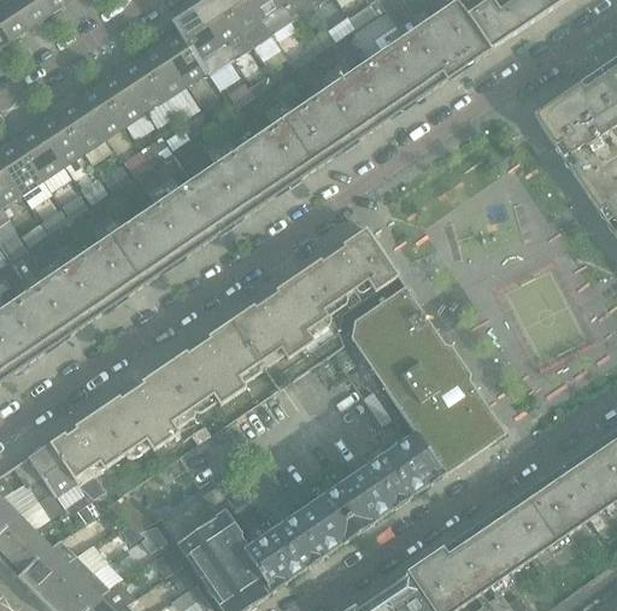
[(29,24),(12,0),(0,0),(0,24),(9,39),(29,24)]
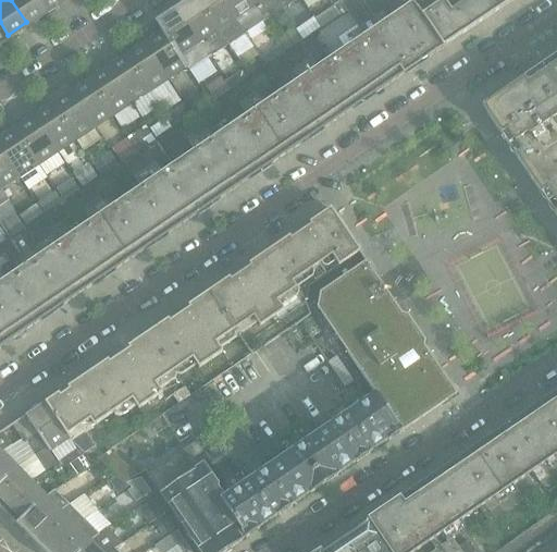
[(13,334),(300,139),(442,44),(415,3),(412,0),(408,0),(380,20),(374,11),(385,4),(382,0),(343,0),(346,5),(358,23),(369,15),(374,24),(225,125),(221,119),(207,129),(202,122),(185,134),(193,146),(0,277),(0,314),(8,328),(13,334)]
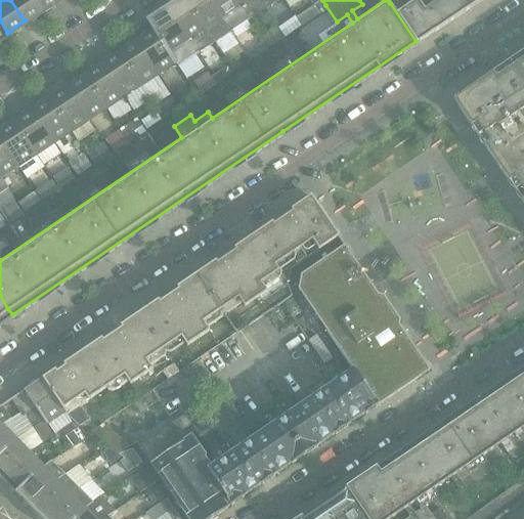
[(42,9),(36,0),(10,0),(25,20),(42,9)]
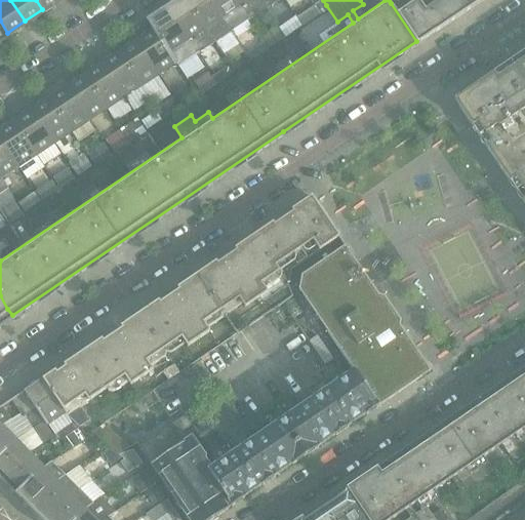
[(36,0),(42,9),(56,0),(36,0)]
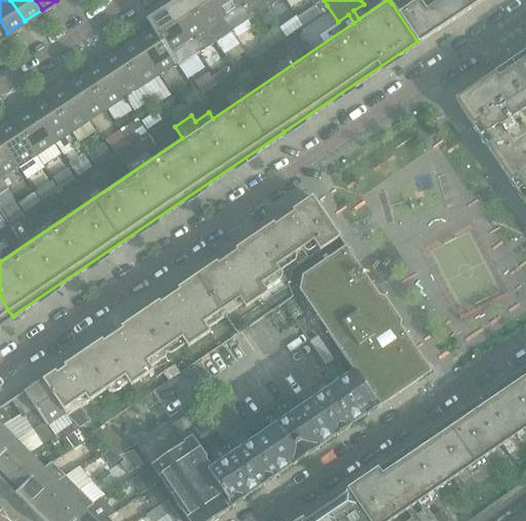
[(213,40),(186,0),(168,0),(163,4),(195,51),(213,40)]
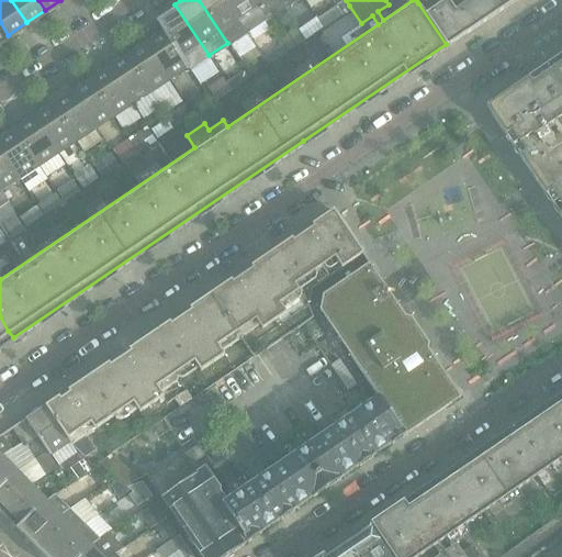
[(246,30),(225,0),(199,0),(227,43),(246,30)]
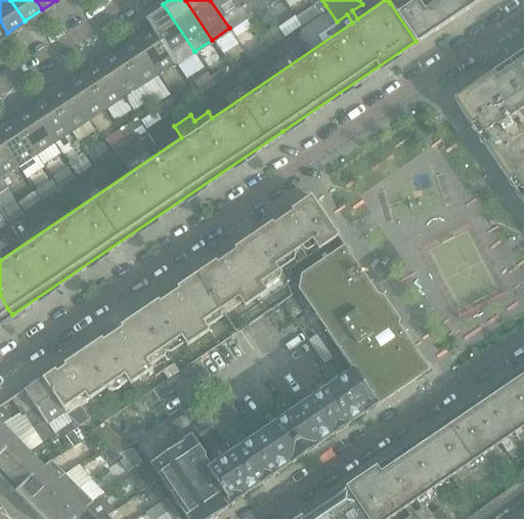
[(248,16),(236,0),(210,0),(229,28),(248,16)]
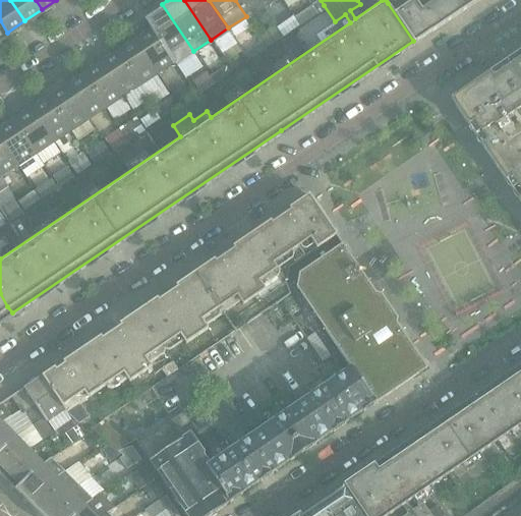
[(264,5),(261,0),(235,0),(246,16),(264,5)]
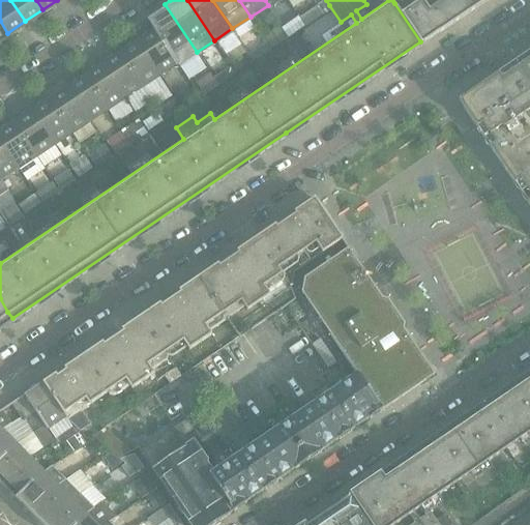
[(399,0),(394,3),(420,41),(439,28),(480,0),(399,0)]
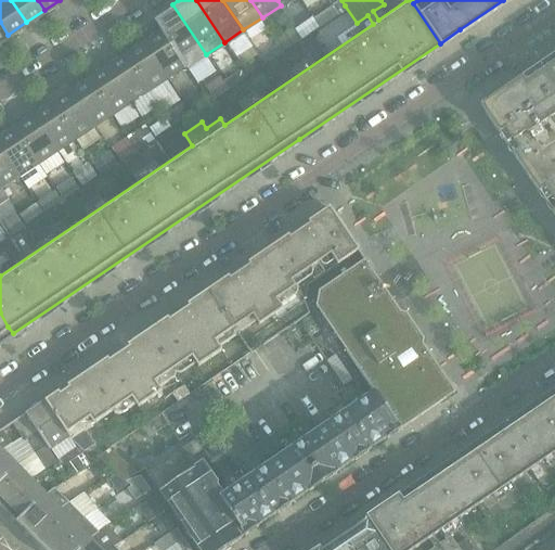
[(337,12),(331,3),(320,11),(325,20),(337,12)]
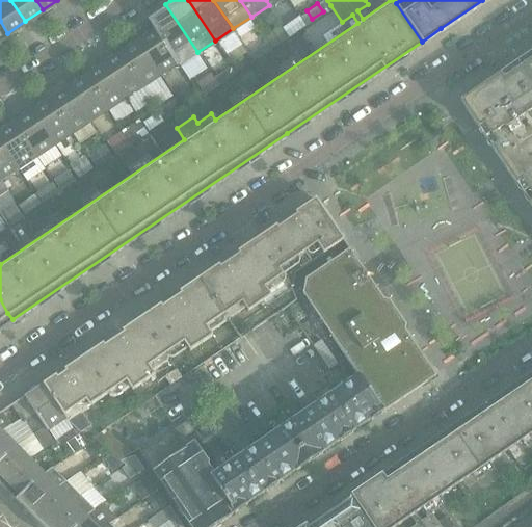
[(197,52),(165,4),(147,16),(154,26),(177,60),(179,64),(197,52)]
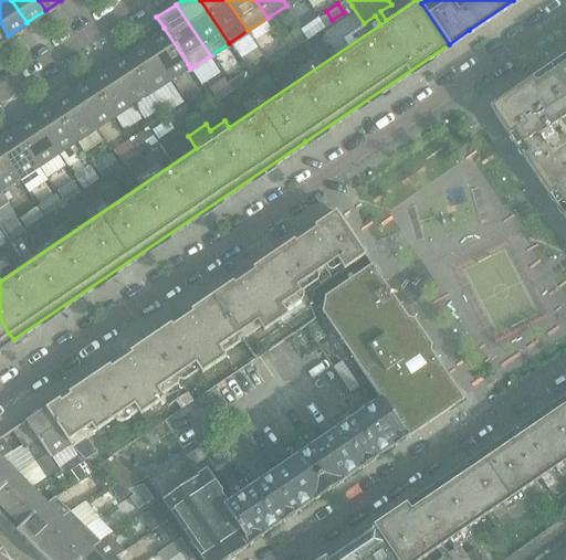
[(317,29),(312,21),(303,28),(308,35),(317,29)]
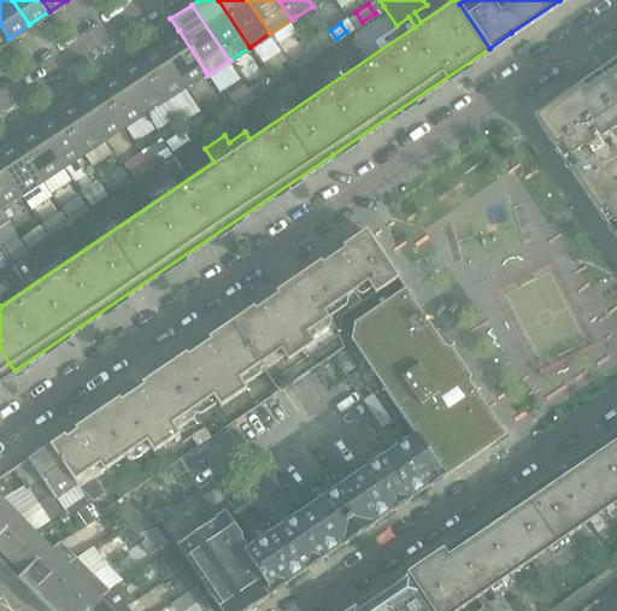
[(334,40),(324,25),(304,40),(315,54),(334,40)]
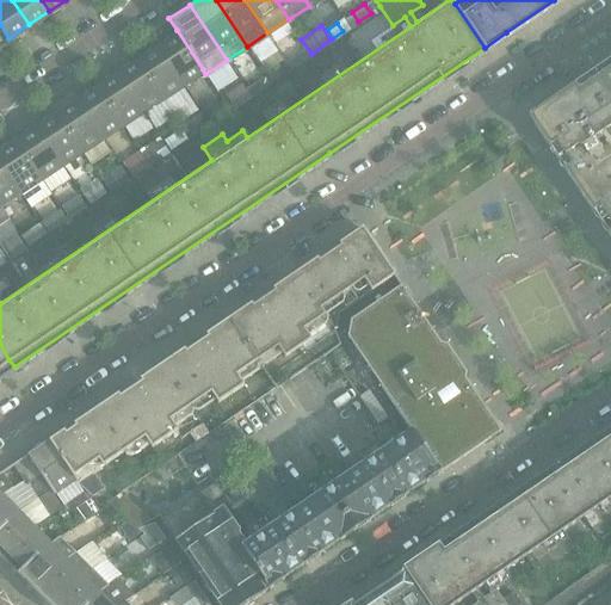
[(203,69),(177,30),(156,43),(183,82),(203,69)]
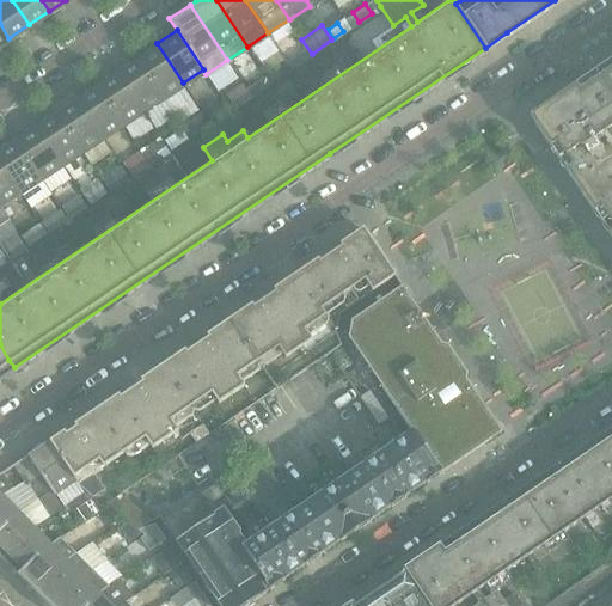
[(183,83),(157,43),(136,56),(163,96),(166,95),(182,120),(197,109),(182,84),(183,83)]
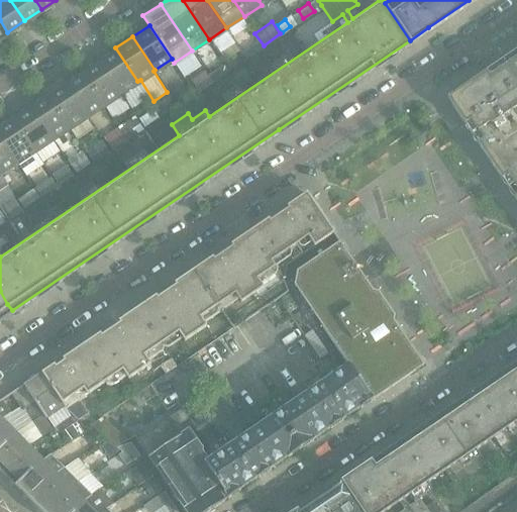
[(246,57),(263,45),(256,37),(241,48),(246,57)]
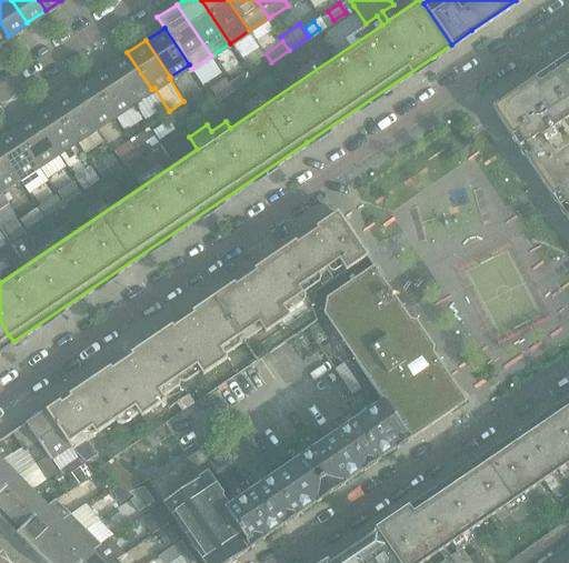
[(568,50),(553,61),(568,84),(568,50)]
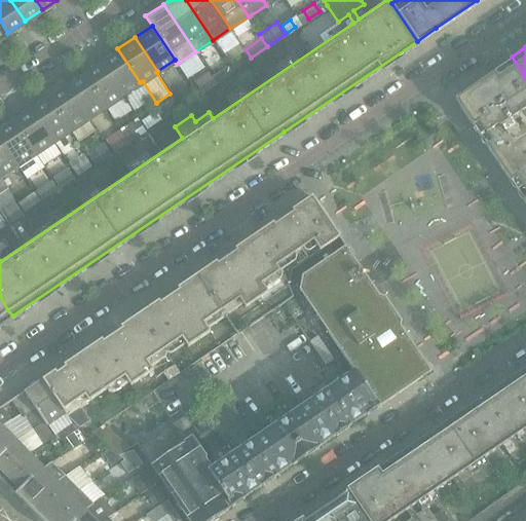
[(140,82),(117,48),(100,60),(122,95),(140,82)]
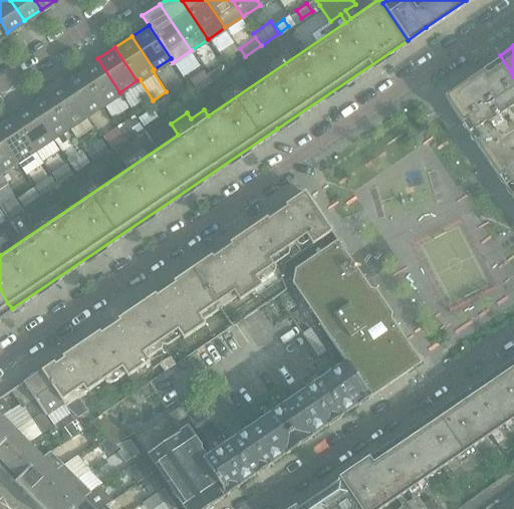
[(228,67),(244,56),(239,50),(224,61),(228,67)]
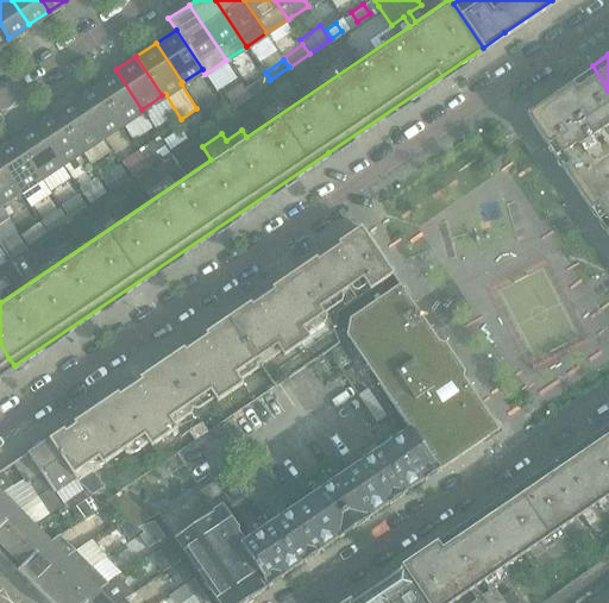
[(608,134),(604,127),(608,123),(608,90),(592,66),(533,106),(531,118),(577,186),(608,162),(608,134)]
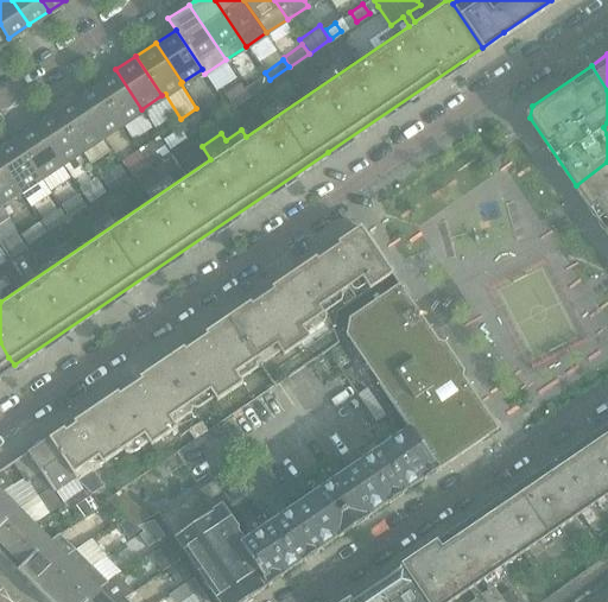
[(141,109),(115,69),(96,83),(121,122),(141,109)]
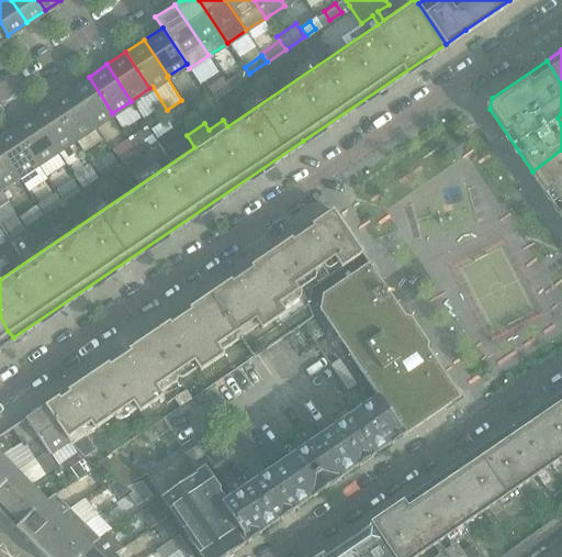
[(232,87),(249,74),(245,67),(244,66),(226,79),(232,87)]
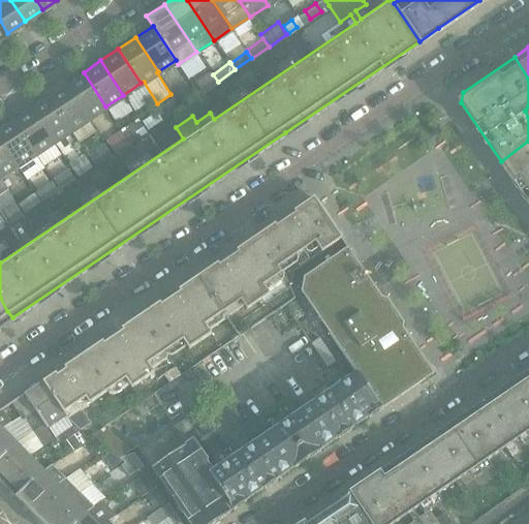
[(217,82),(209,71),(196,81),(204,91),(217,82)]
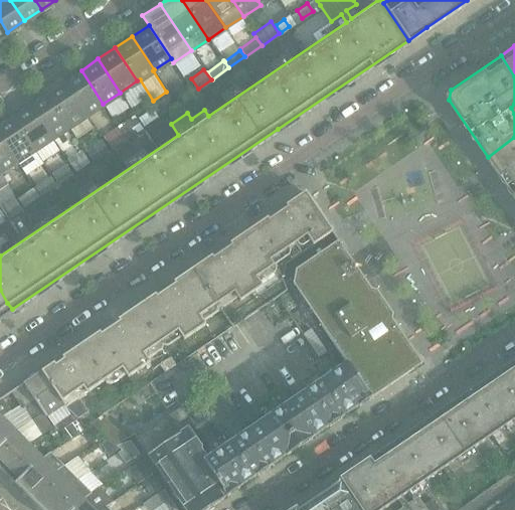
[(103,104),(81,70),(64,81),(87,115),(103,104)]
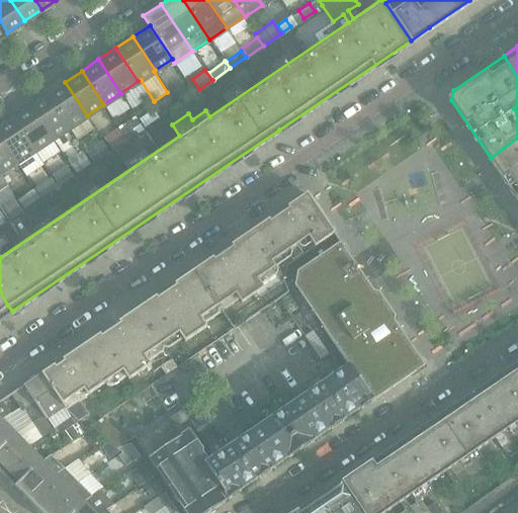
[(87,115),(65,82),(48,93),(70,126),(87,115)]
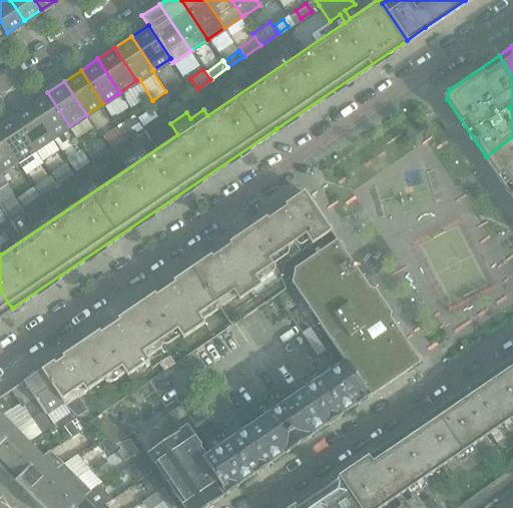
[(188,94),(181,82),(171,89),(178,100),(188,94)]
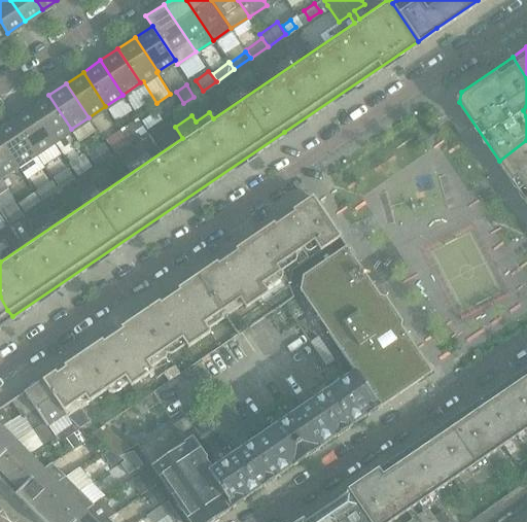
[(71,129),(48,95),(31,106),(54,140),(71,129)]
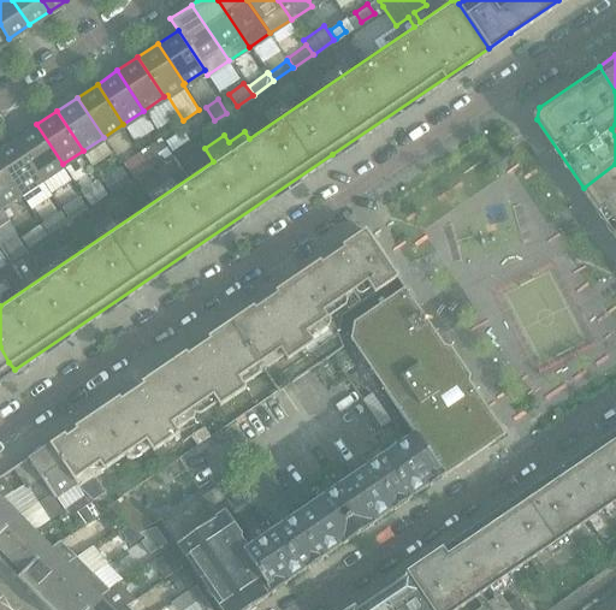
[(63,164),(36,124),(16,137),(42,177),(63,164)]
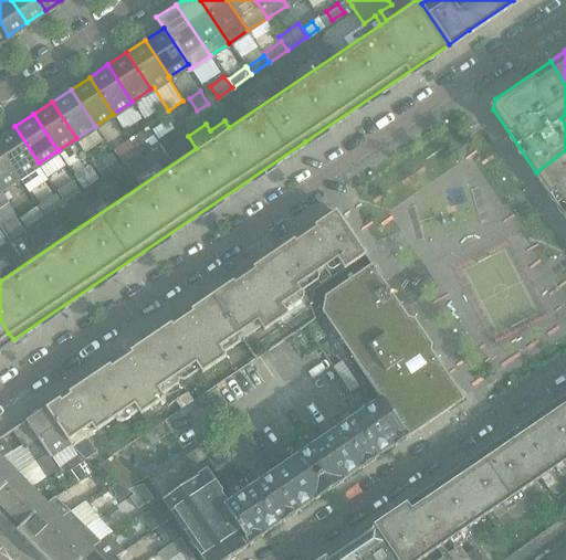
[(39,162),(14,126),(0,135),(0,145),(20,175),(39,162)]
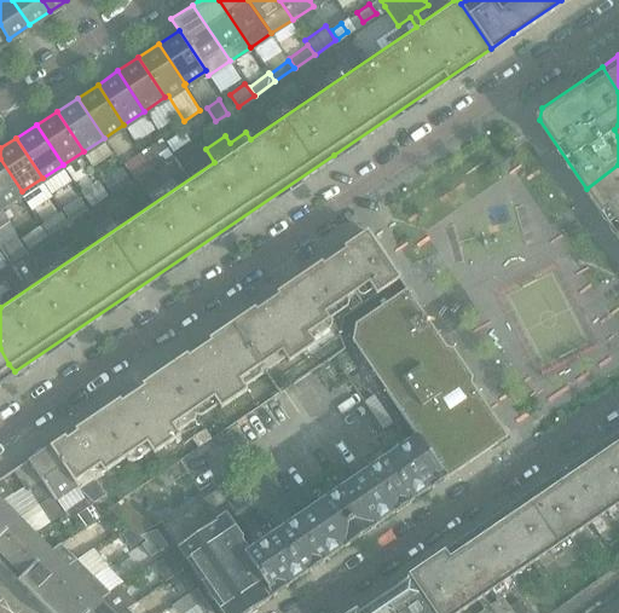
[(148,167),(138,151),(125,161),(134,175),(148,167)]
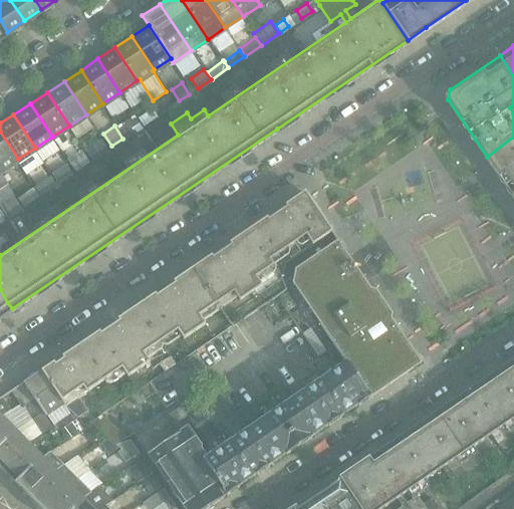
[(18,159),(0,132),(0,168),(1,171),(18,159)]
